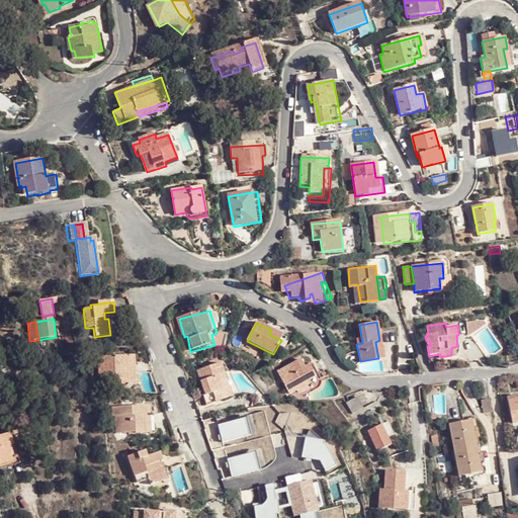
[(288,339),(271,330),(269,334),(281,340),(287,343),(288,339)]
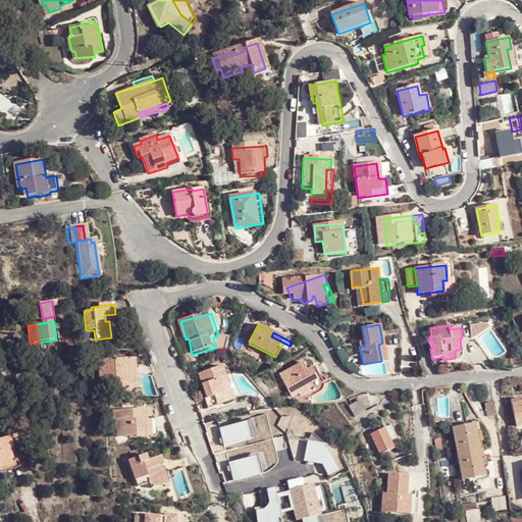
[(462,337),(460,337),(461,349),(455,351),(455,358),(461,358),(465,352),(462,337)]
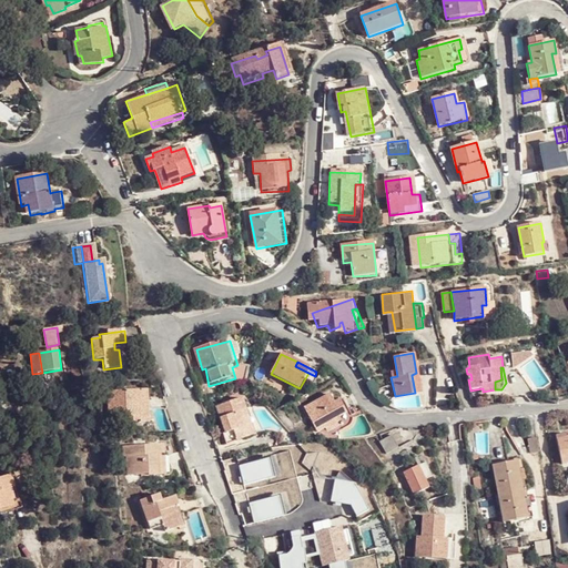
[(128,424),(143,424),(142,391),(110,392),(111,417),(127,417),(128,424)]
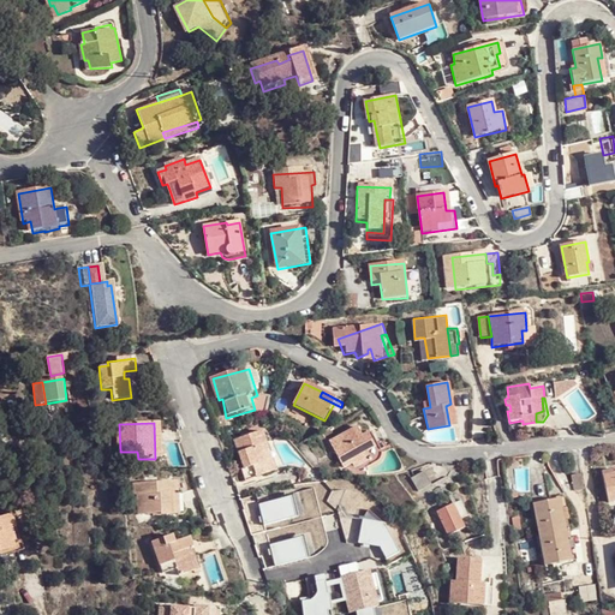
[(374,445),(368,431),(360,435),(356,427),(328,441),(342,469),(356,460),(358,465),(370,459),(368,454),(380,447),(377,443),(374,445)]
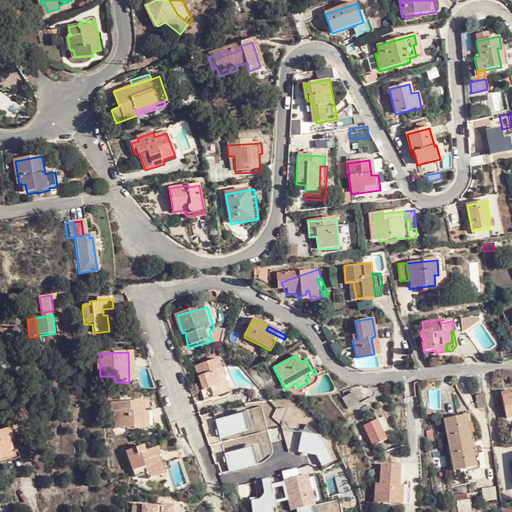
[(308,358),(306,359),(311,370),(314,369),(314,368),(308,358)]
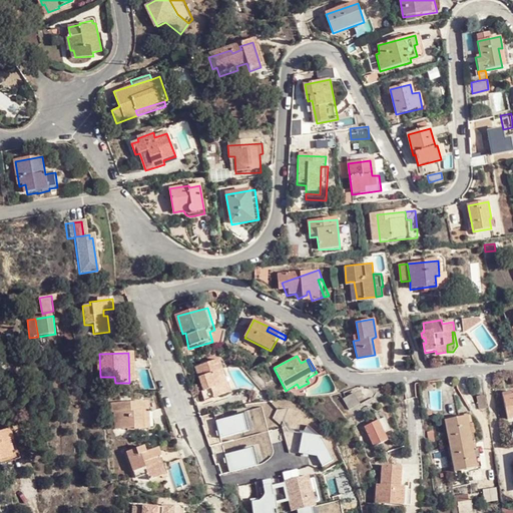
[(217,373),(222,371),(219,360),(196,367),(204,391),(201,392),(204,402),(215,398),(213,392),(222,389),(217,373)]
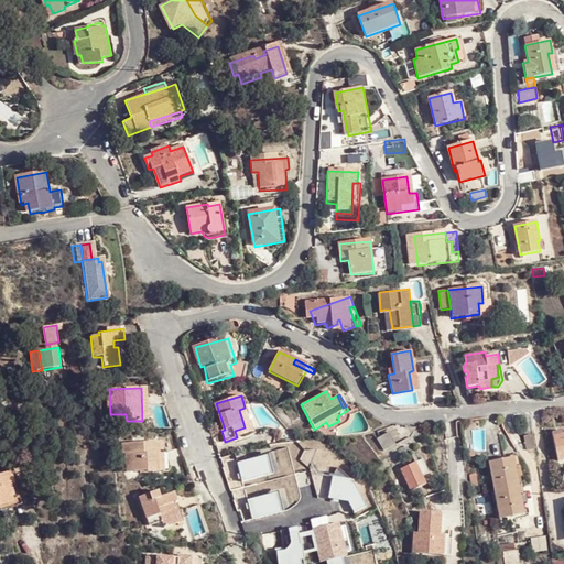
[(247,407),(245,408),(239,410),(245,427),(235,431),(237,437),(256,431),(247,407)]
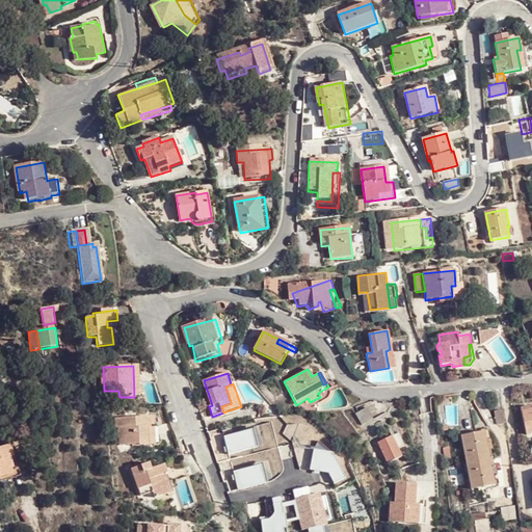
[(363,427),(368,424),(375,419),(367,406),(355,415),(363,427)]
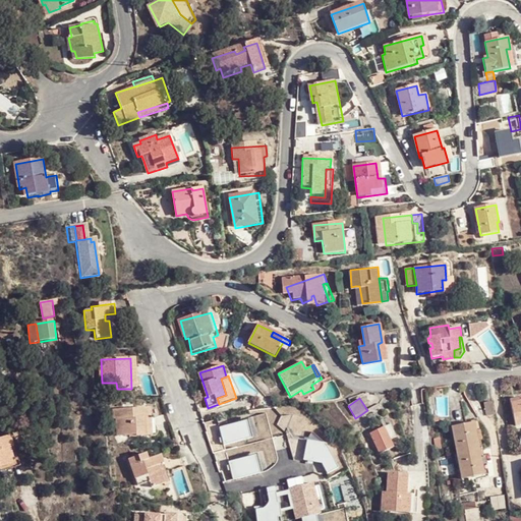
[(510,400),(515,425),(520,423),(520,401),(520,402),(519,398),(510,400)]
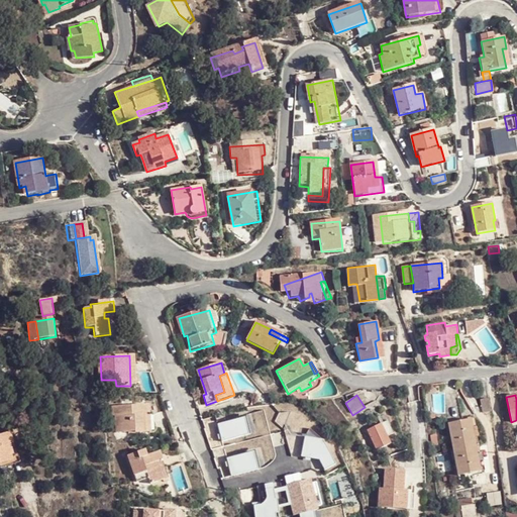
[(482,413),(491,411),(488,398),(480,400),(482,413)]
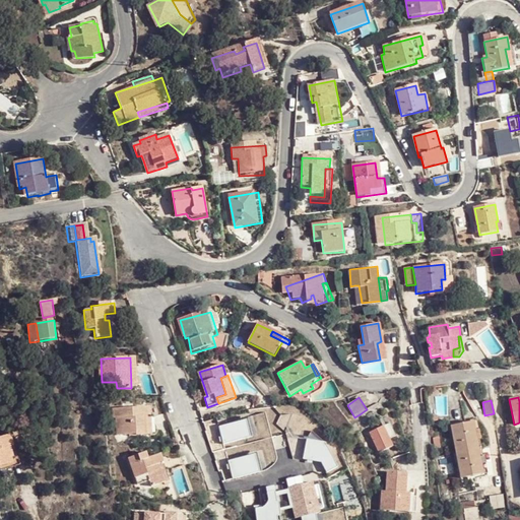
[(135,438),(147,438),(147,419),(150,418),(150,409),(113,409),(113,420),(117,420),(117,437),(135,436),(135,438)]
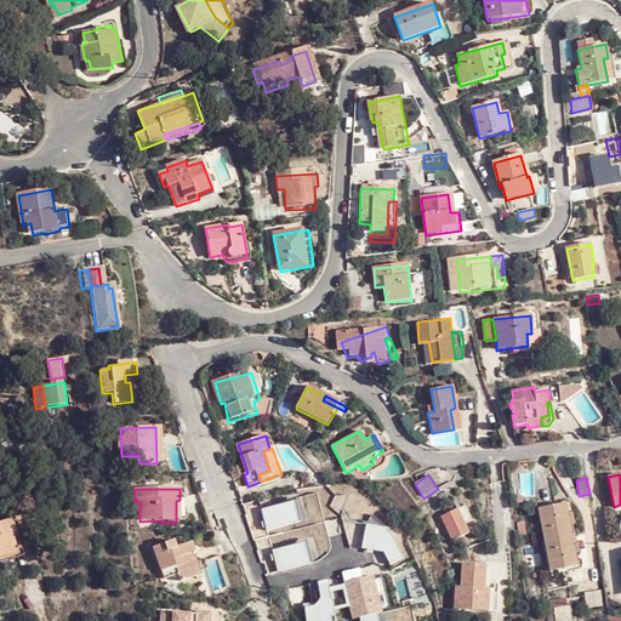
[(176,501),(176,523),(183,522),(186,519),(187,514),(187,511),(183,501),(180,500),(176,501)]
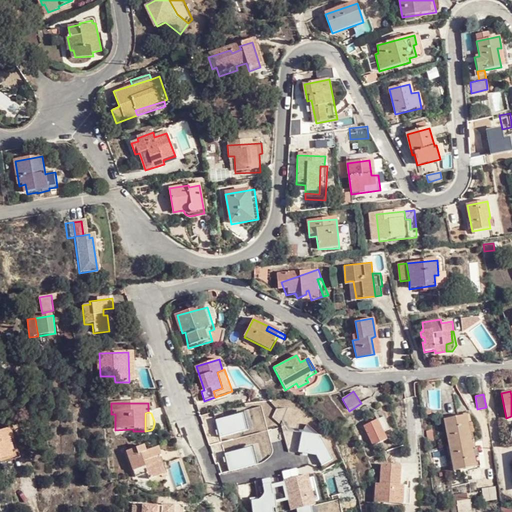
[(443,420),(452,472),(473,468),(470,451),(472,450),(468,432),(466,433),(462,416),(443,420)]
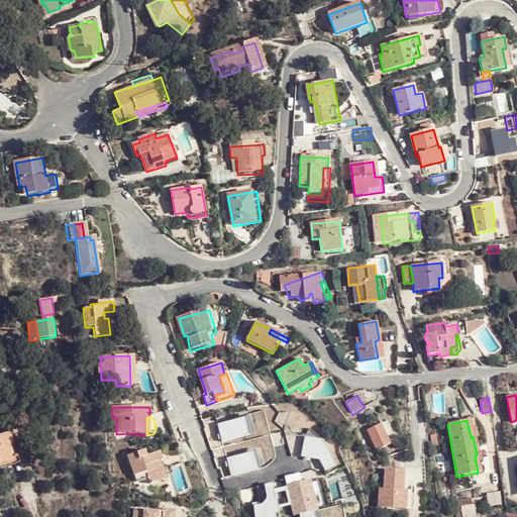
[(376,452),(390,445),(386,438),(392,435),(387,422),(367,432),(376,452)]
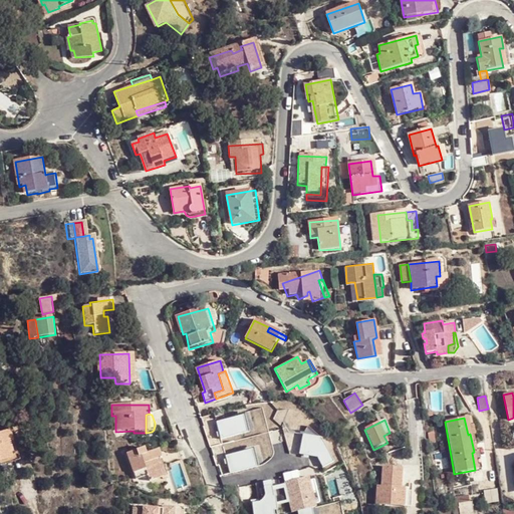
[(0,433),(0,461),(15,458),(16,462),(24,460),(19,438),(16,438),(13,429),(0,433)]
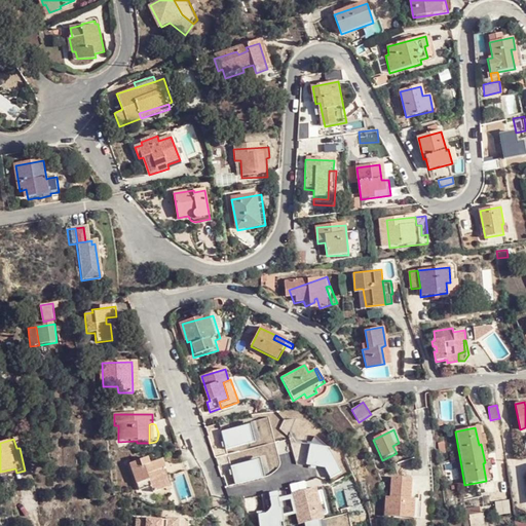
[(160,471),(166,468),(163,460),(152,464),(150,458),(130,465),(141,492),(153,487),(155,494),(173,488),(167,473),(161,476),(160,471)]
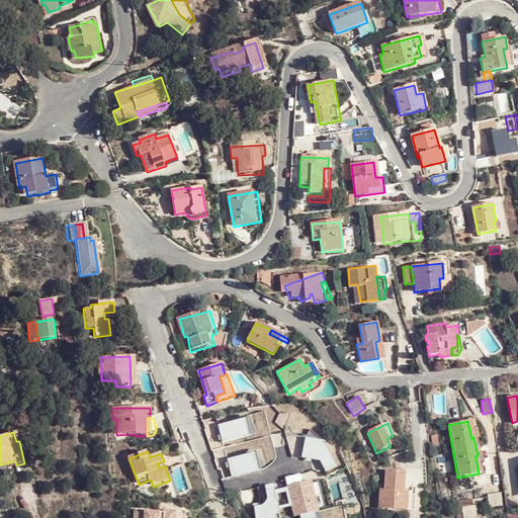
[(15,461),(0,464),(0,473),(9,471),(9,468),(16,465),(15,461)]
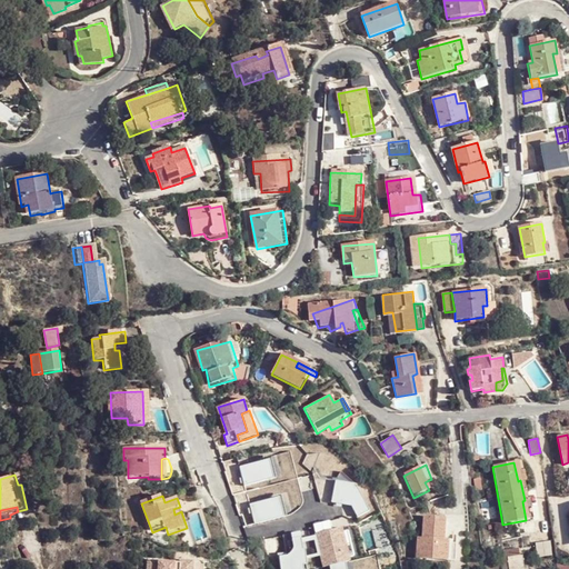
[(416,558),(447,558),(447,538),(442,538),(443,516),(421,516),(420,537),(417,537),(416,558)]
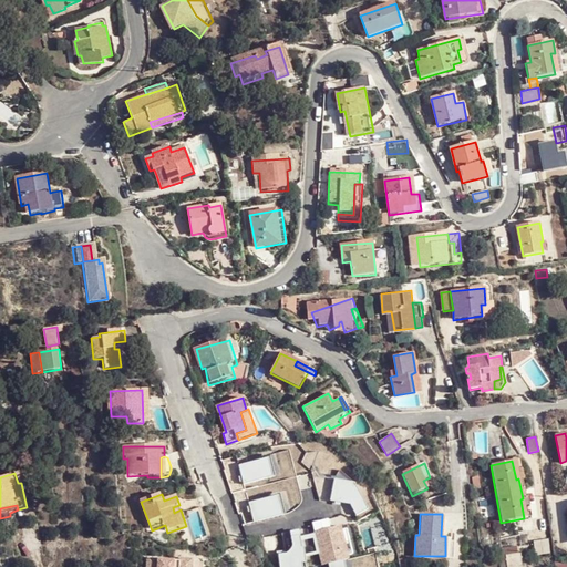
[(342,526),(317,532),(319,543),(320,550),(323,566),(350,559),(342,526)]
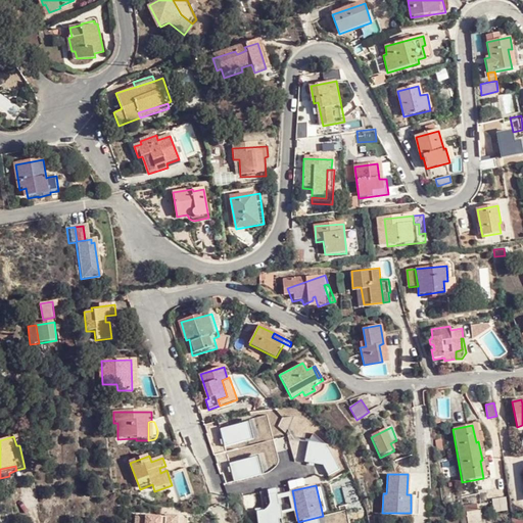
[(278,500),(276,491),(260,494),(263,504),(271,502),(278,500)]
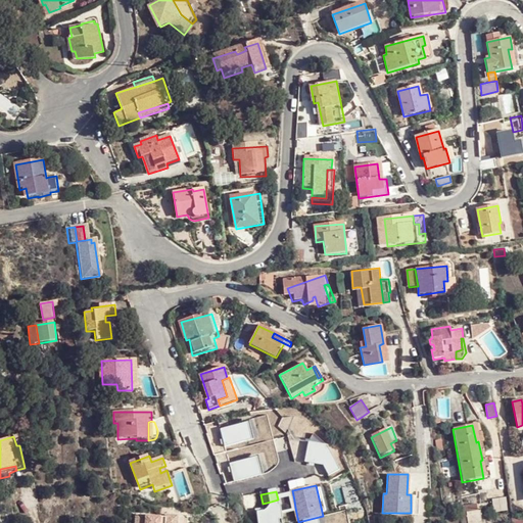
[(493,511),(506,509),(504,501),(491,503),(493,511)]
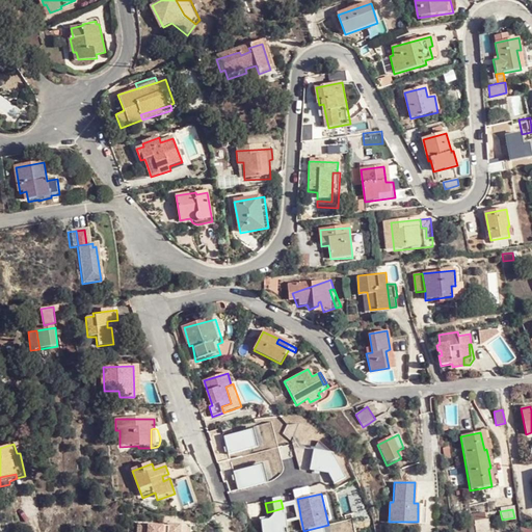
[(275,510),(267,512),(268,521),(277,519),(275,510)]
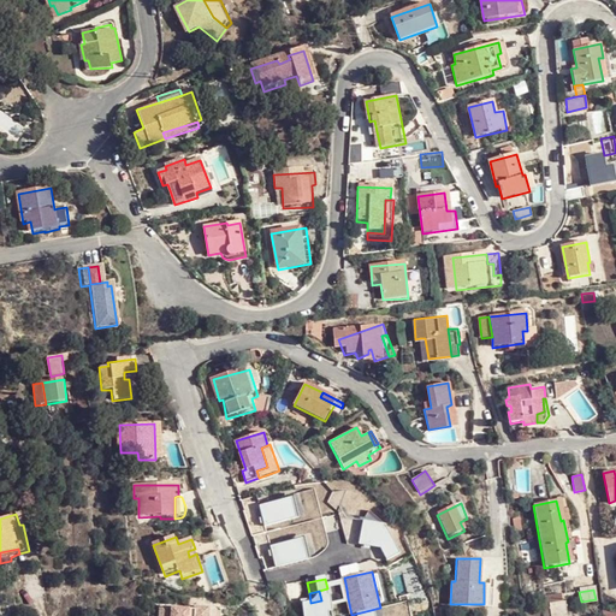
[(321,600),(311,603),(313,615),(323,615),(321,610),(323,610),(321,600)]
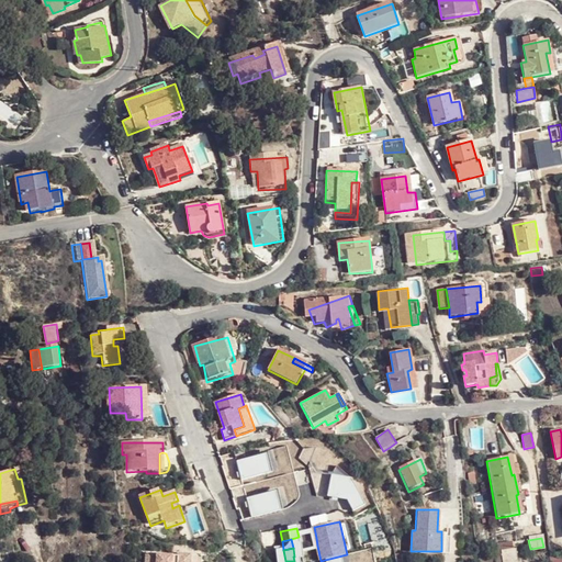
[(494,552),(495,561),(516,561),(514,548),(494,552)]
